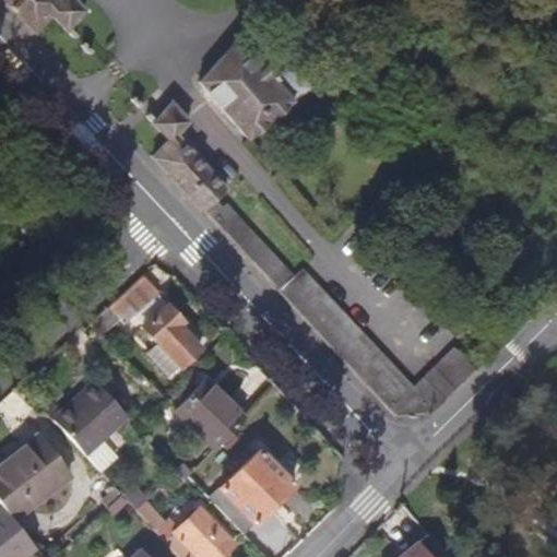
[(4,0),(36,33),(52,12),(70,32),(89,10),(78,0),(61,0),(60,2),(58,0),(4,0)]
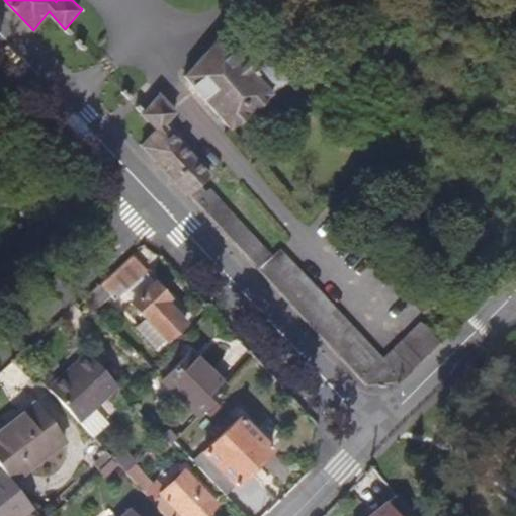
[(496,0),(515,21),(515,0),(496,0)]
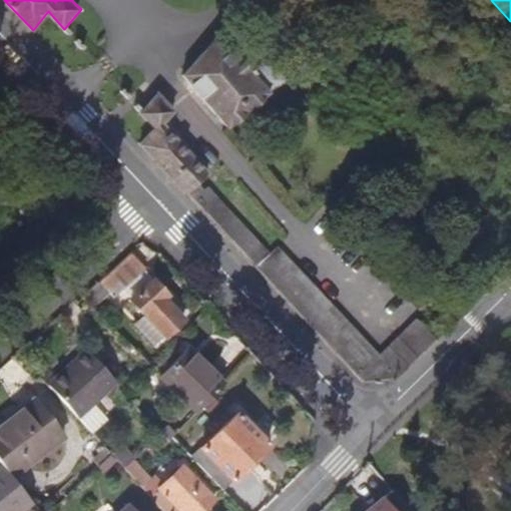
[(277,87),(295,70),(275,48),(266,56),(250,41),(237,53),(218,32),(182,74),(229,129),(277,87)]
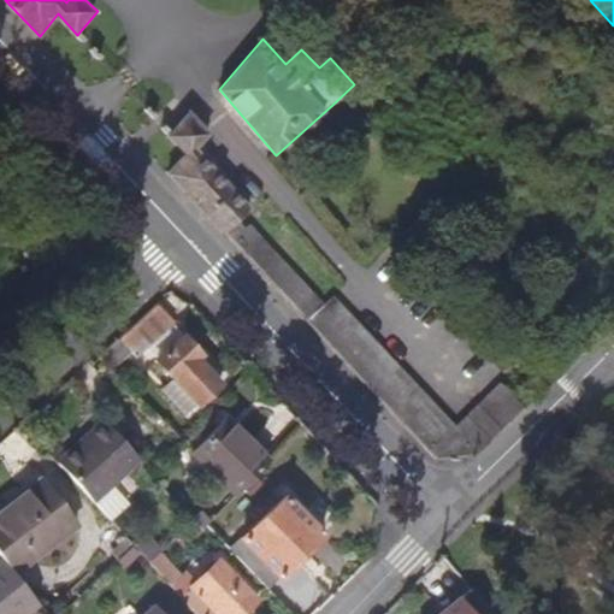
[(454,429),(456,425),(335,295),(324,303),(253,224),(248,229),(240,219),(252,207),(198,148),(210,134),(189,113),(171,136),(187,153),(169,173),(225,232),(228,231),(281,288),(440,459),(479,454),(454,429)]
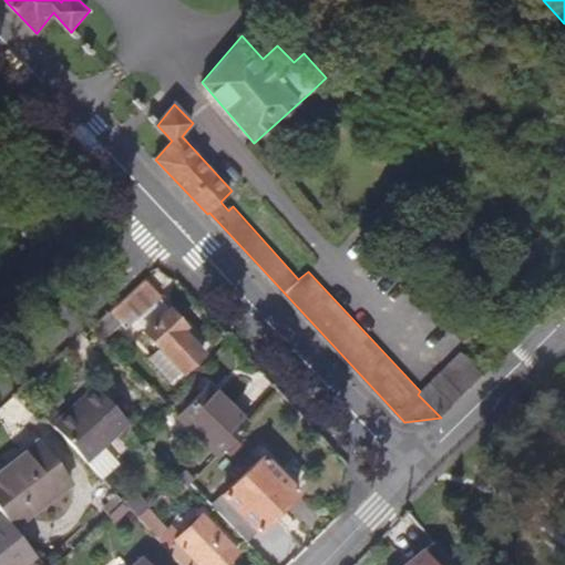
[(134,319),(160,297),(144,279),(111,308),(113,310),(94,328),(105,340),(124,324),(126,327),(134,319)]
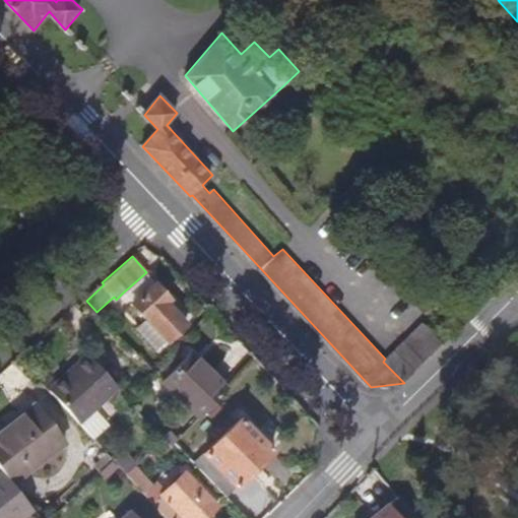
[(123,293),(132,304),(155,282),(146,272),(123,293)]
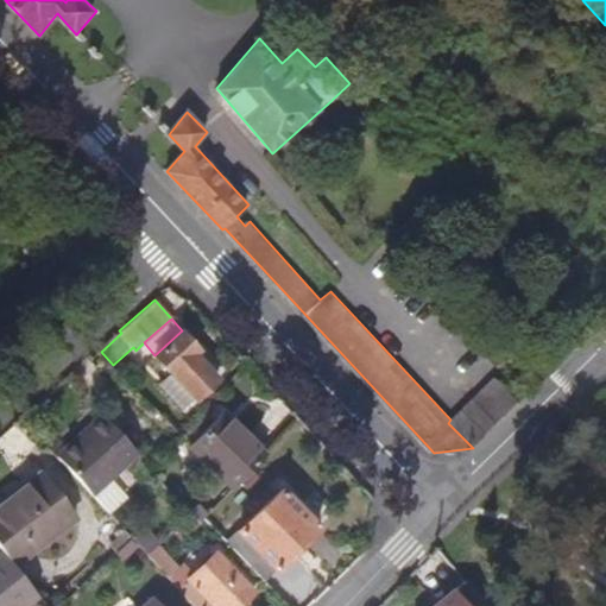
[(200,348),(182,330),(155,355),(171,373),(161,384),(184,410),(195,401),(220,379),(196,352),(200,348)]
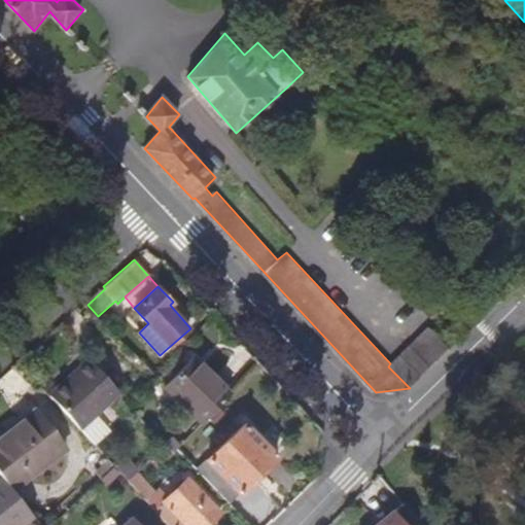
[(430,368),(450,349),(429,326),(410,346),(430,368)]
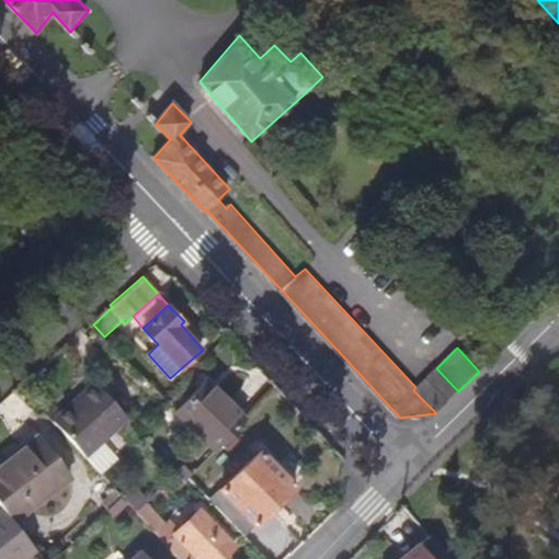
[(415,387),(413,390),(436,413),(458,391),(436,368),(415,387)]
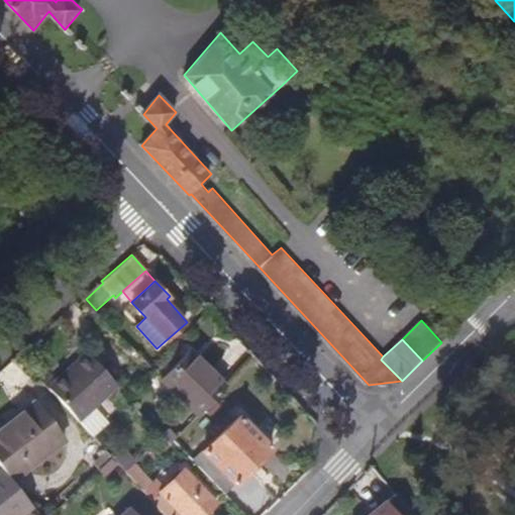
[(200,415),(228,387),(190,349),(163,379),(200,415)]
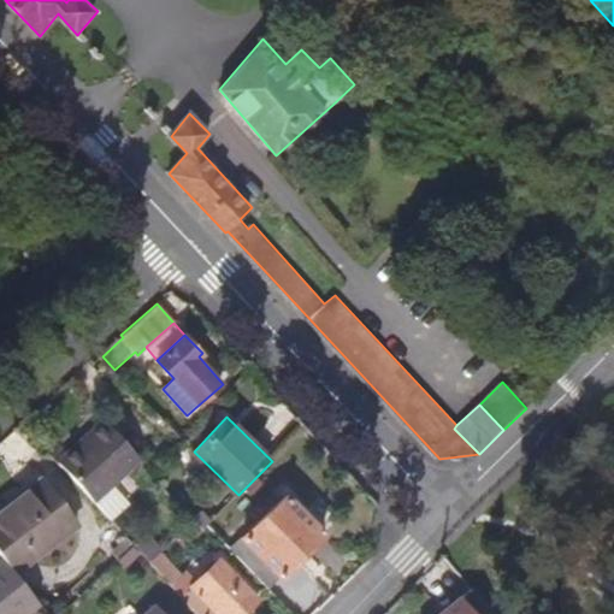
[(60,464),(95,500),(140,460),(106,421),(60,464)]
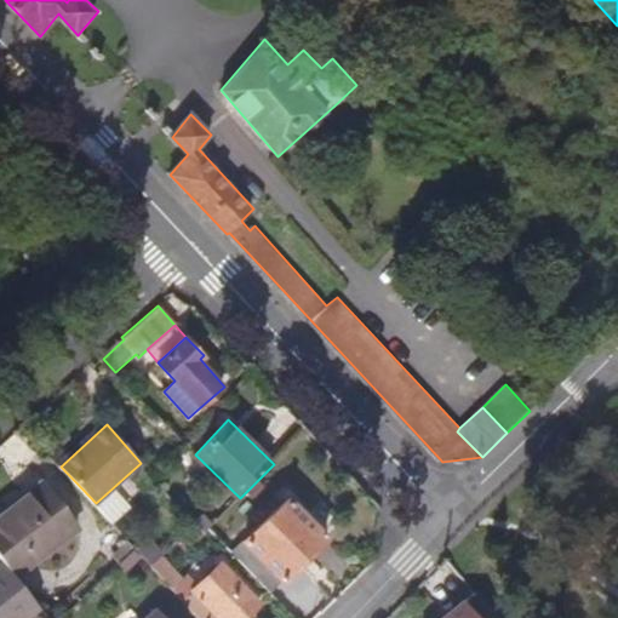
[(0,518),(0,558),(5,564),(16,578),(79,528),(44,484),(0,518)]
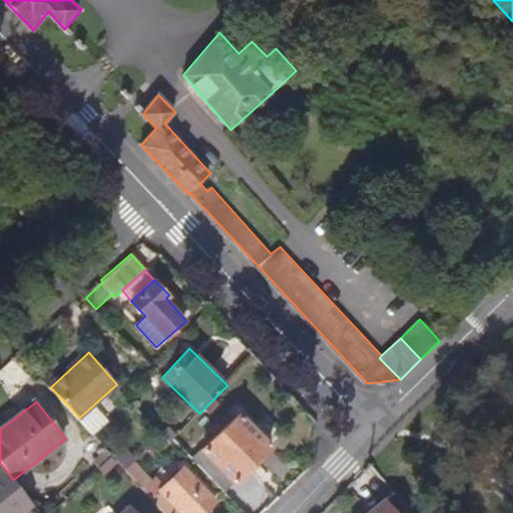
[(194,460),(226,492),(272,447),(239,414),(194,460)]
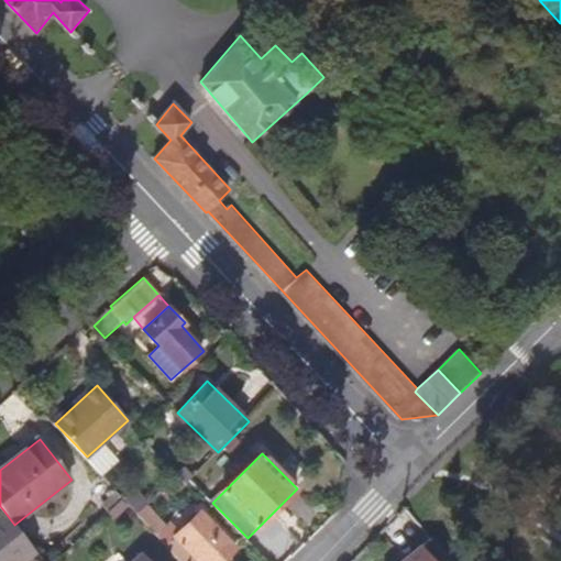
[(124,497),(138,512),(147,503),(134,487),(124,497)]
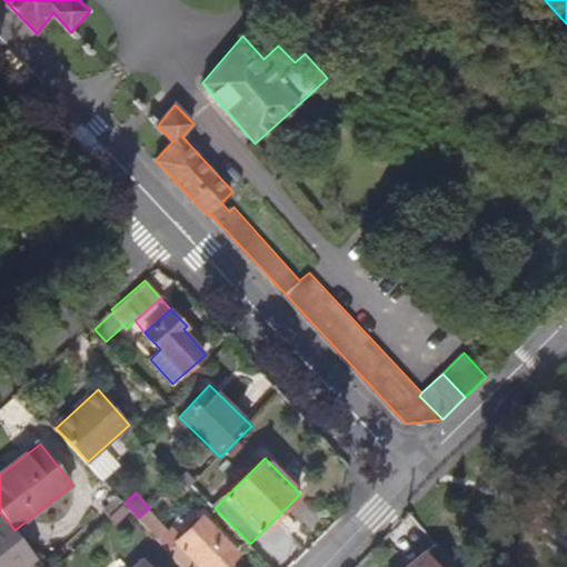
[(112,515),(126,503),(119,496),(106,508),(112,515)]
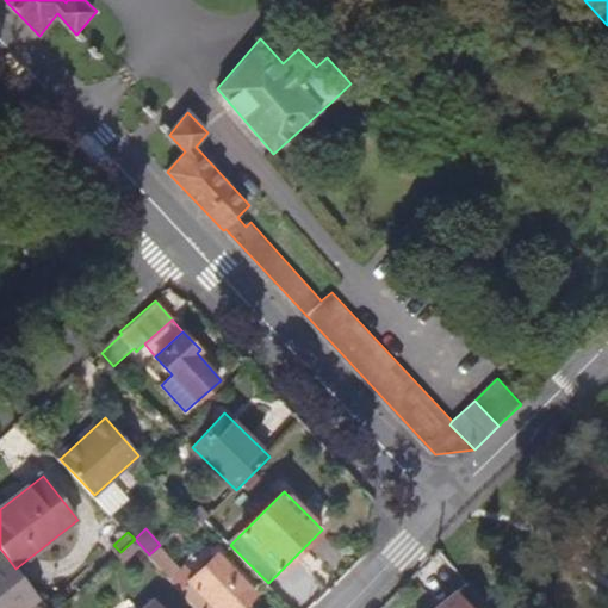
[(160,545),(149,554),(199,607),(240,607),(255,593),(218,556),(192,581),(160,545)]
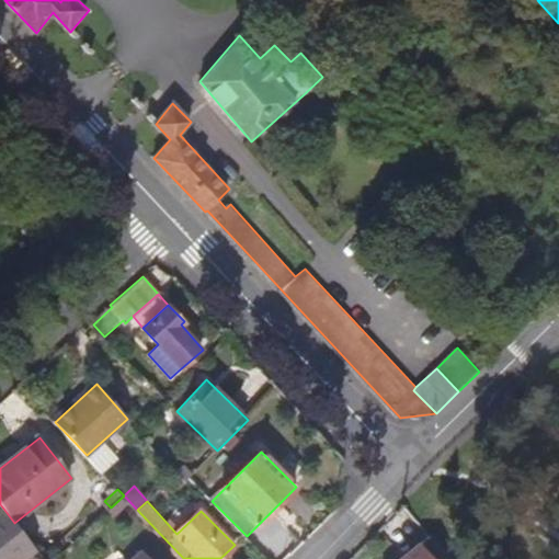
[(0,558),(23,558),(35,549),(14,523),(4,510),(0,513),(0,558)]
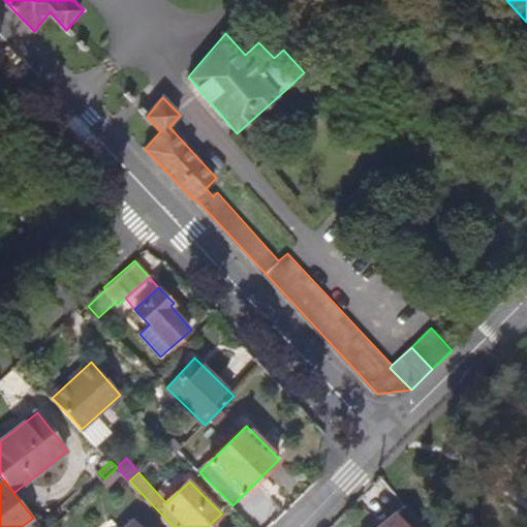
[(426,526),(407,504),(380,526),(426,526)]
